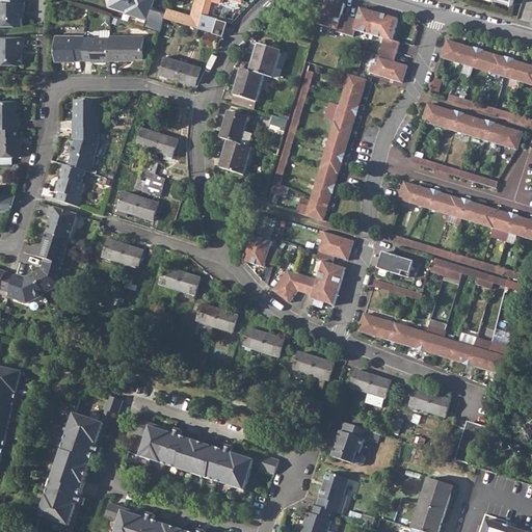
[(0,1),(0,25),(23,26),(22,10),(25,10),(25,0),(2,0),(2,1),(0,1)]
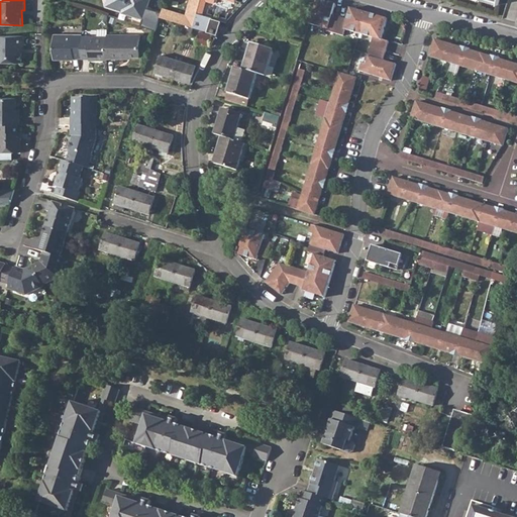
[(123,11),(123,12),(144,18),(149,0),(108,0),(107,5),(123,11)]
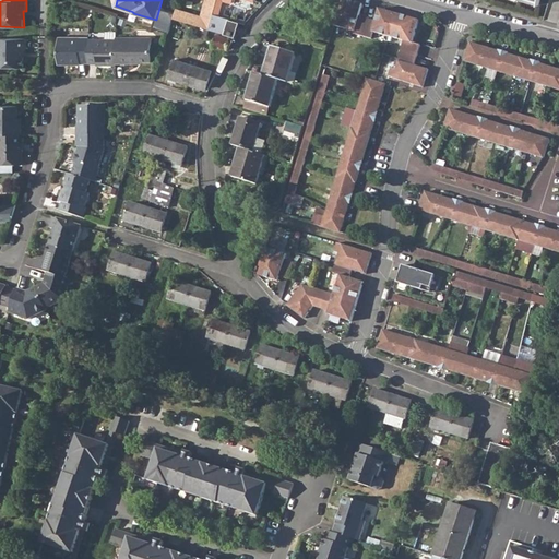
[(204,15),(213,19),(217,0),(205,0),(203,12),(204,15)]
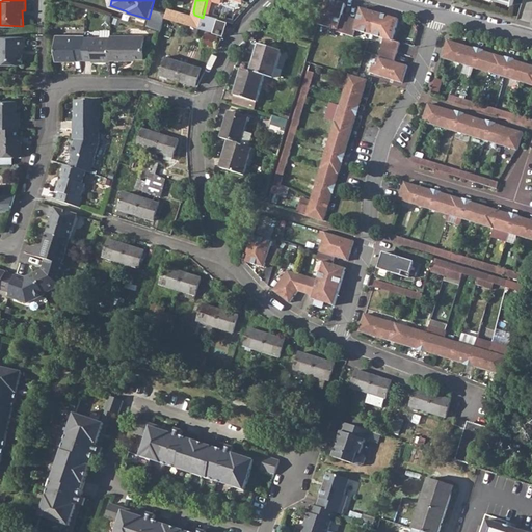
[(207,0),(203,18),(200,28),(214,32),(218,19),(213,18),(213,21),(207,19),(209,10),(210,11),(213,1),(220,3),(221,0),(242,0),(243,0),(207,0)]
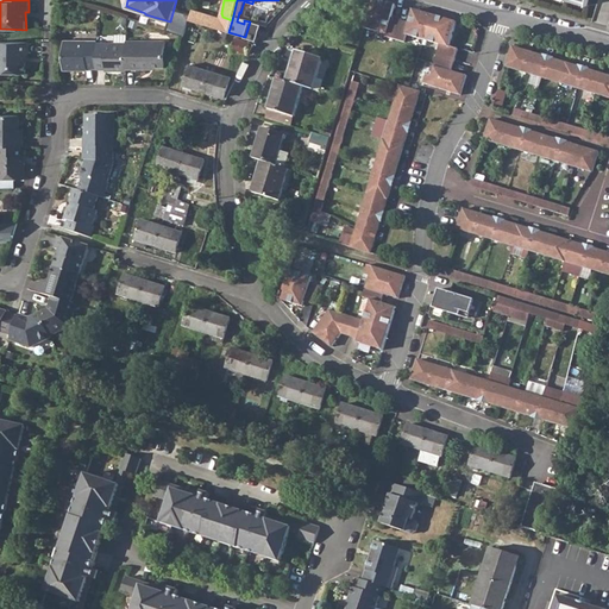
[(385,37),(395,39),(401,22),(391,18),(395,5),(391,4),(381,0),(380,0),(372,0),(364,29),(387,33),(385,37)]
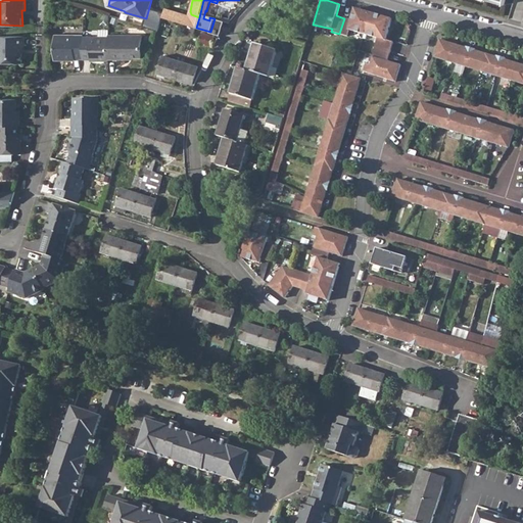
[(339,34),(347,37),(349,30),(368,36),(374,13),(372,13),(365,11),(357,8),(355,8),(352,20),(344,18),(339,34)]
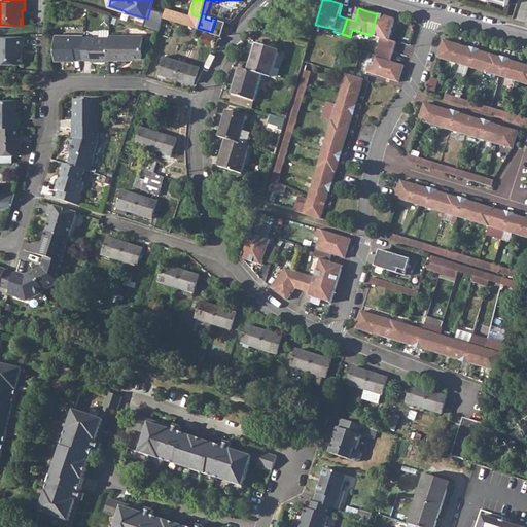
[(164,16),(183,24),(185,19),(183,14),(167,9),(164,16)]
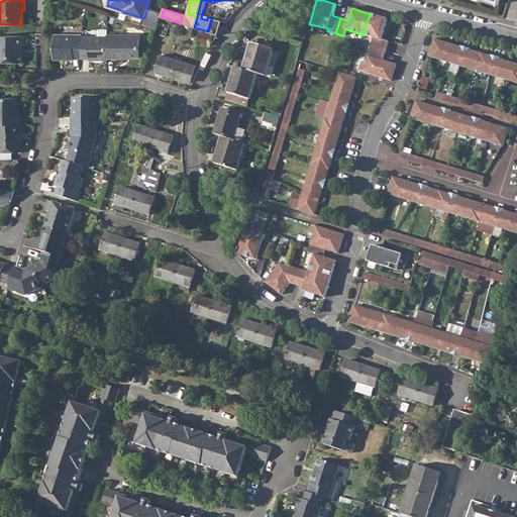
[(194,27),(197,17),(189,14),(188,11),(186,15),(180,14),(182,18),(180,23),(183,23),(189,25),(194,27)]
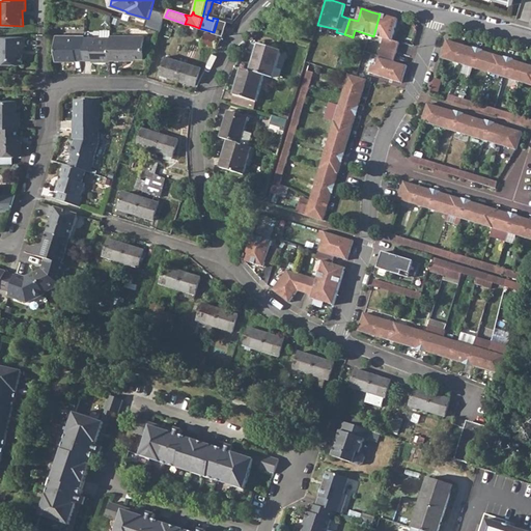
[(382,49),(397,53),(400,42),(392,39),(398,19),(380,14),(373,36),(384,39),(382,49)]
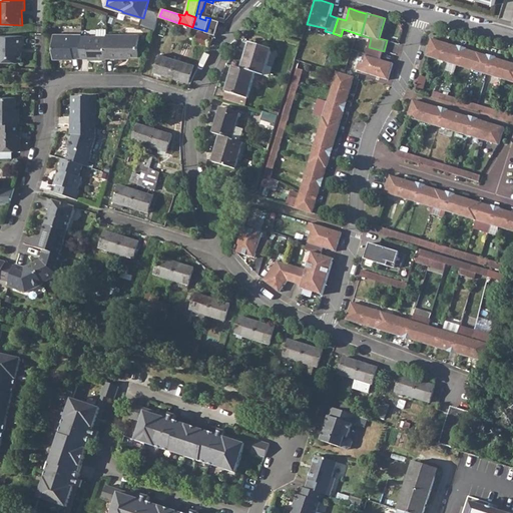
[(206,31),(215,34),(219,21),(210,18),(206,31)]
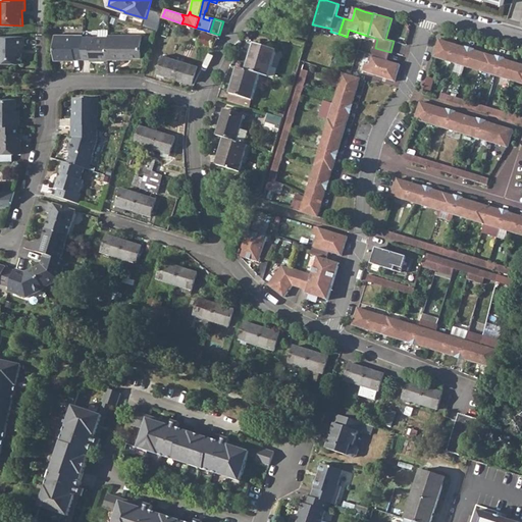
[(212,46),(214,36),(202,32),(199,42),(204,44),(212,46)]
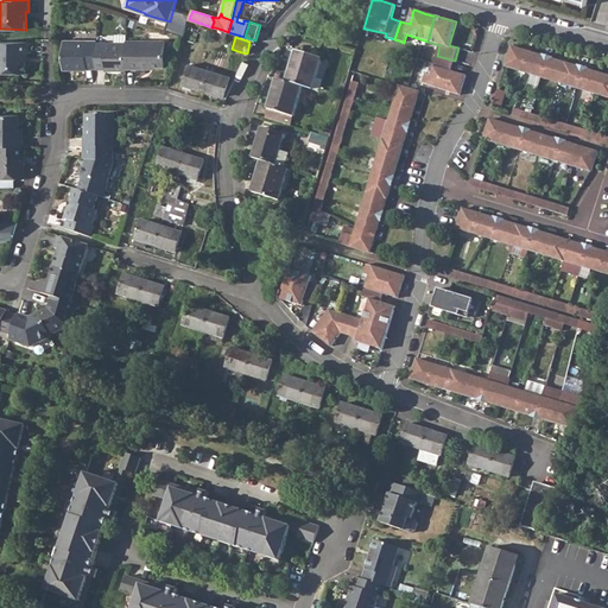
[(97,69),(97,43),(97,40),(64,40),(64,70),(88,70),(88,69),(97,69)]
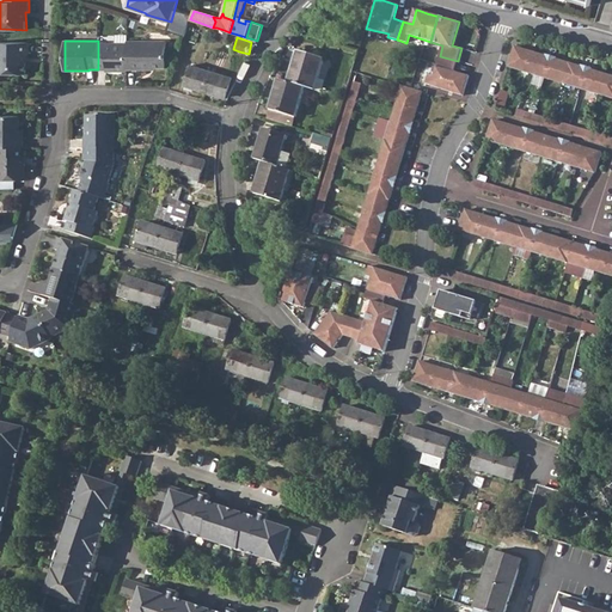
[(166,68),(166,41),(128,41),(128,43),(128,69),(147,69),(147,67),(166,68)]
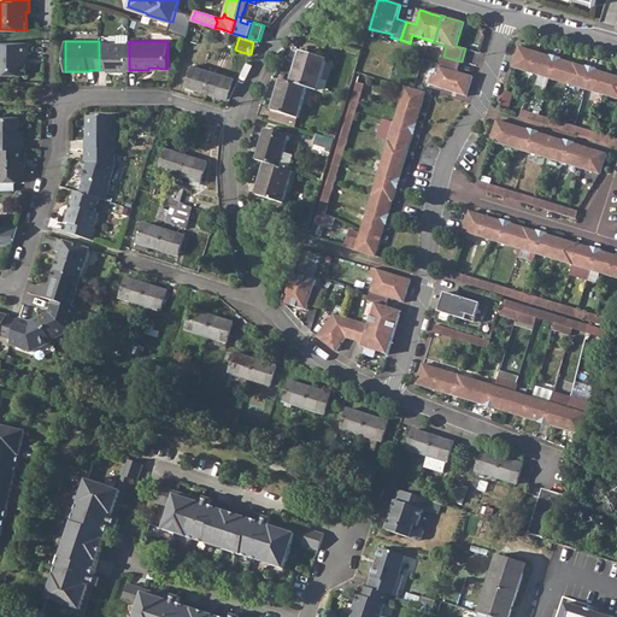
[(24,63),(24,54),(29,54),(29,42),(0,42),(0,74),(27,75),(27,63),(24,63)]
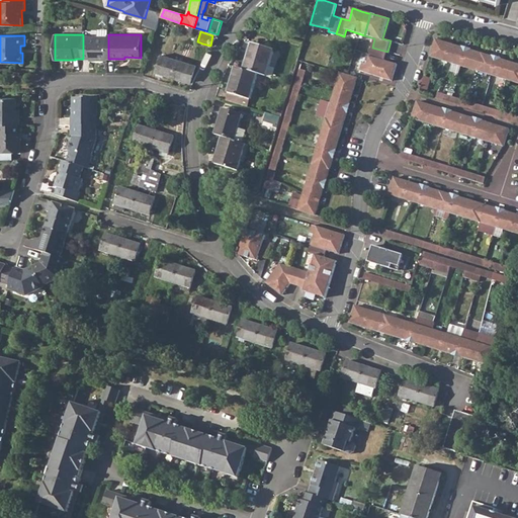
[(83,59),(90,59),(90,60),(107,60),(108,59),(108,36),(83,36),(83,59)]
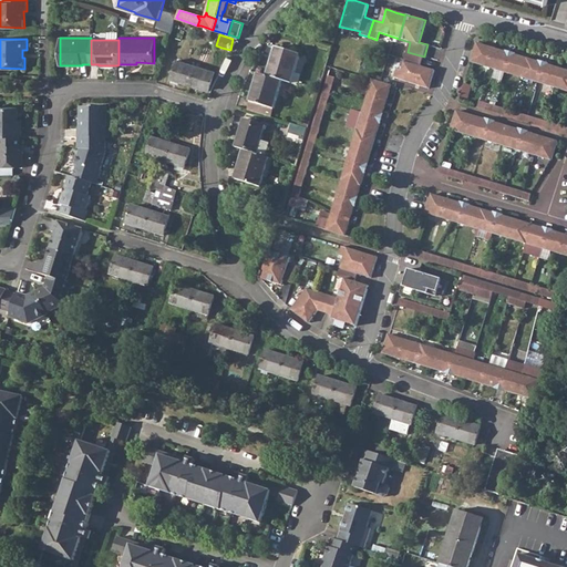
[(472,62),(497,70),(500,61),(492,58),(495,49),(477,43),(472,62)]
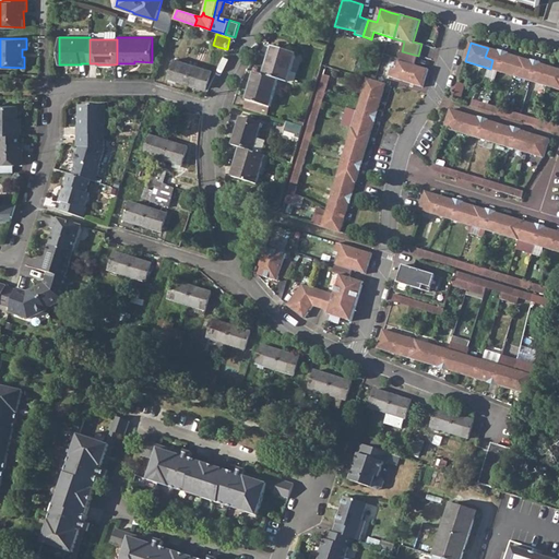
[(273,46),(264,75),(278,80),(287,82),(290,71),(296,52),(273,46)]
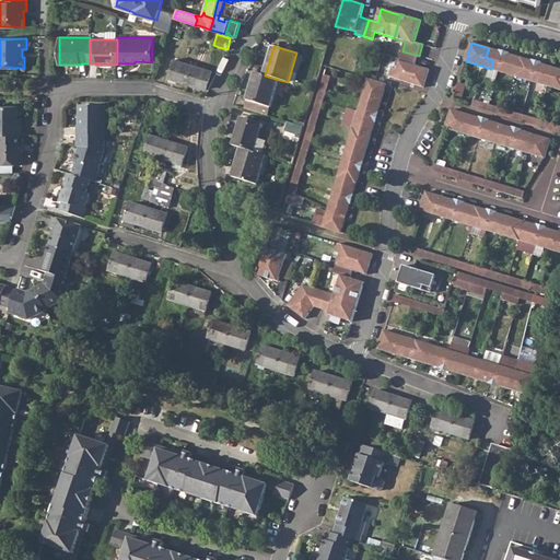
[(491,69),(499,71),(504,53),(489,48),(486,57),(493,60),(491,69)]
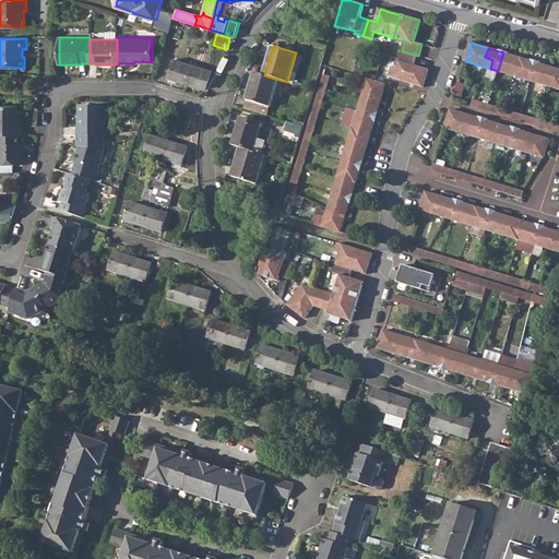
[(389,78),(424,87),(429,69),(415,66),(418,56),(402,51),(396,69),(392,68),(389,78)]
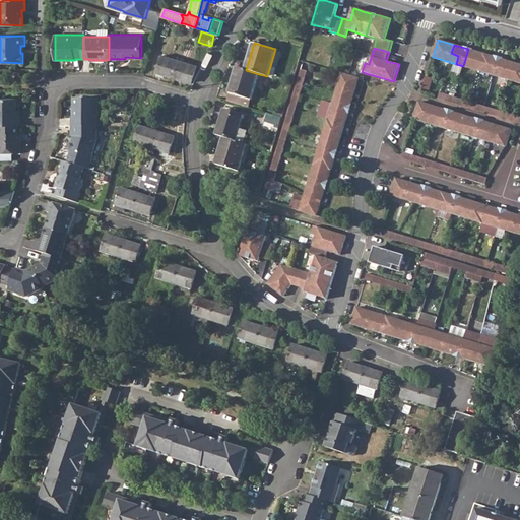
[(468,49),(463,66),(478,71),(483,54),(468,49)]
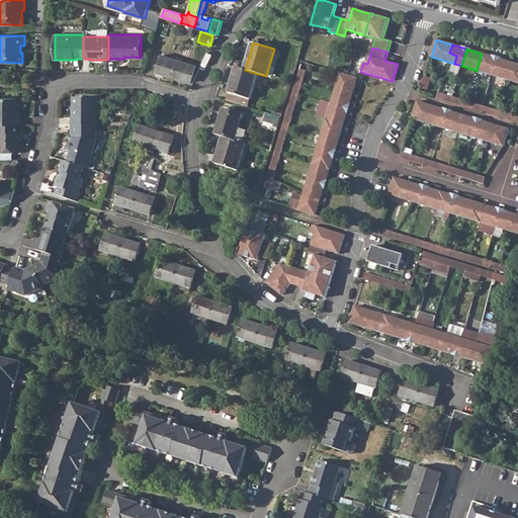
[(482,54),(477,71),(492,75),(497,58),(482,54)]
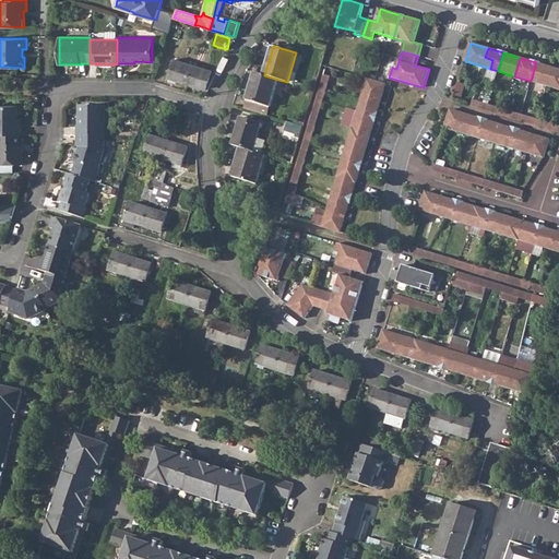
[(169,78),(188,83),(193,64),(192,64),(176,59),(169,78)]
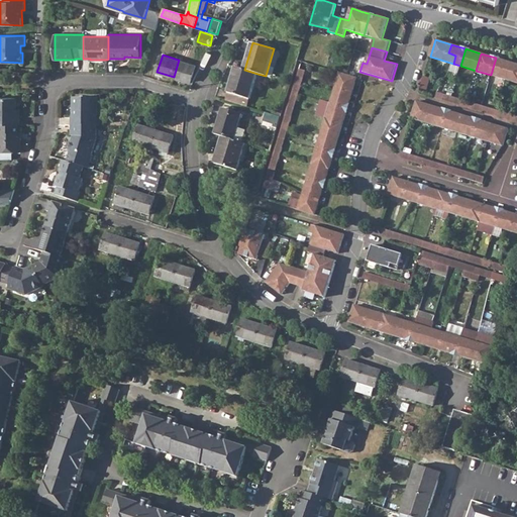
[(496,58),(491,75),(506,80),(511,63),(496,58)]
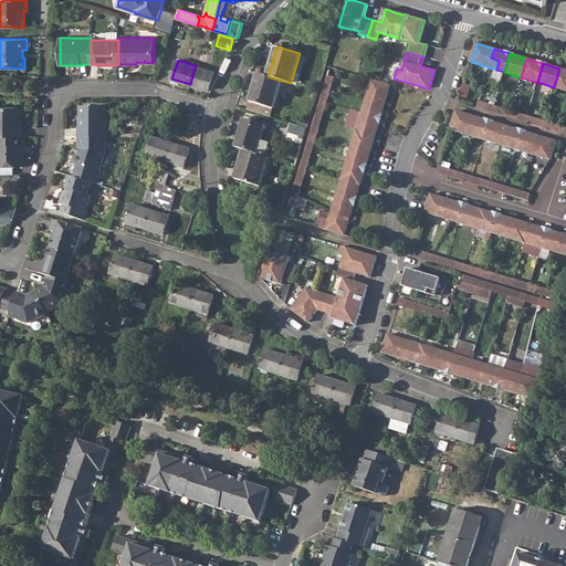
[(190,84),(209,91),(215,72),(196,65),(190,84)]
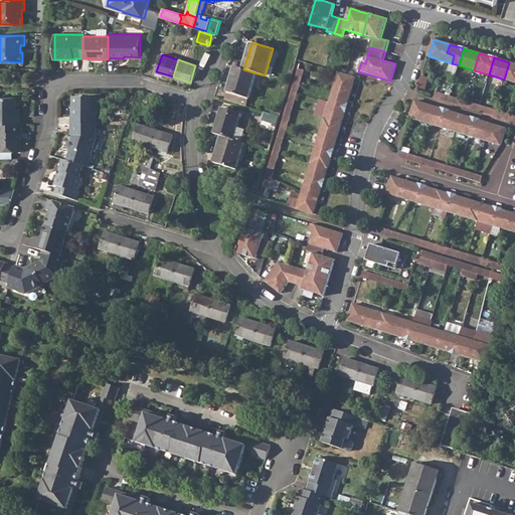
[(514,63),(509,62),(504,79),(514,82),(514,63)]
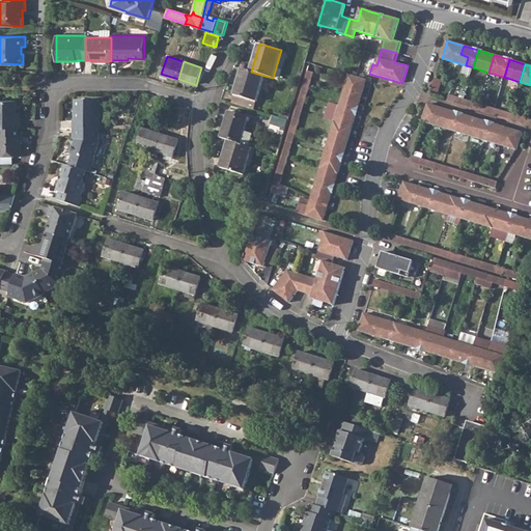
[(276,67),(273,78),(279,80),(282,70),(276,67)]
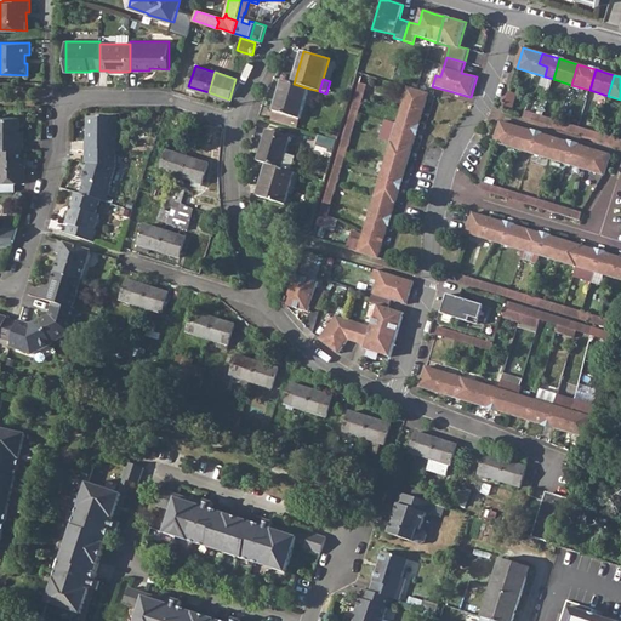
[(283,80),(274,112),(301,119),(309,89),(294,84),(283,80)]
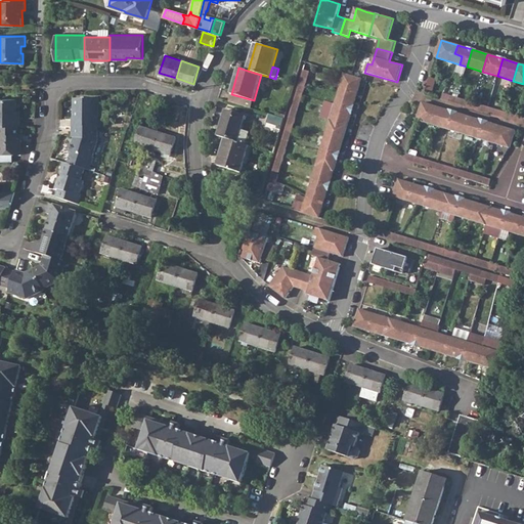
[(306,85),(310,72),(304,70),(300,83),(306,85)]
